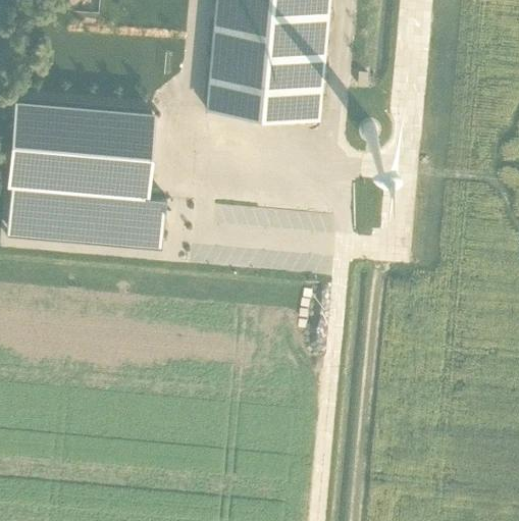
[(39,0),(40,21),(132,21),(132,8),(144,7),(143,0),(39,0)]
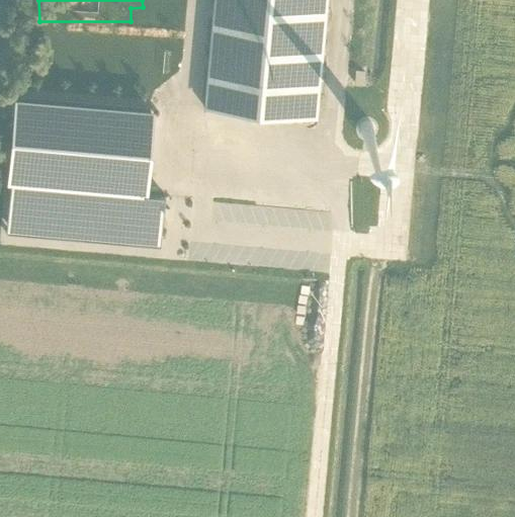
[(212,0),(202,110),(318,121),(329,0),(212,0)]
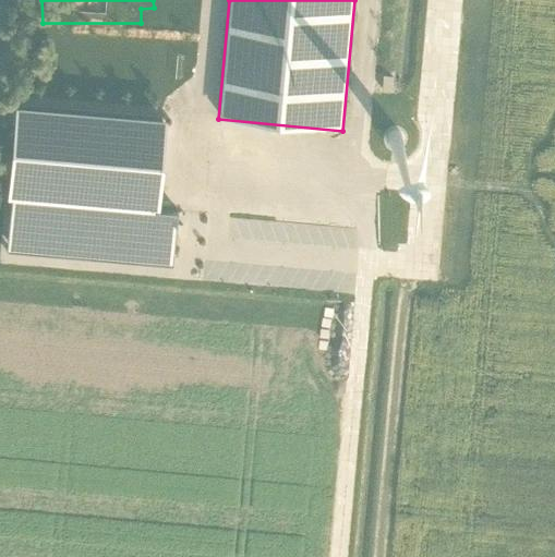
[(9,198),(4,242),(170,257),(173,215),(151,213),(159,122),(17,108),(9,198)]
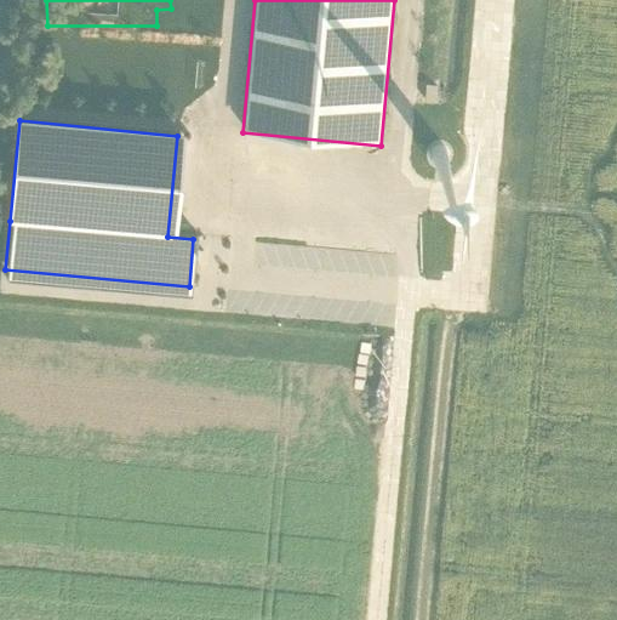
[(436,147),(435,147),(434,147),(433,147),(432,147),(432,148),(430,148),(429,149),(428,151),(428,152),(427,153),(427,154),(427,155),(427,157),(428,158),(428,159),(428,160),(429,160),(429,161),(430,161),(432,163),(433,163),(434,164),(435,164),(436,164),(436,163),(438,163),(439,163),(440,163),(440,161),(441,161),(443,160),(443,159),(444,159),(444,158),(444,157),(444,155),(444,154),(444,153),(444,152),(443,151),(443,149),(441,149),(441,148),(440,148),(439,147),(438,147),(436,147)]
